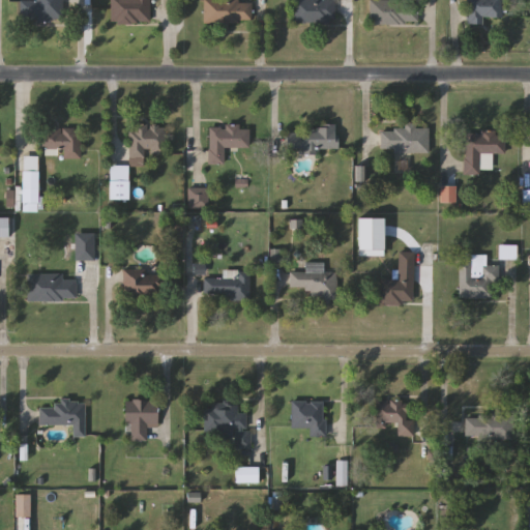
[(21,1),(35,1),(35,0),(62,0),(62,24),(21,23),(21,1)]
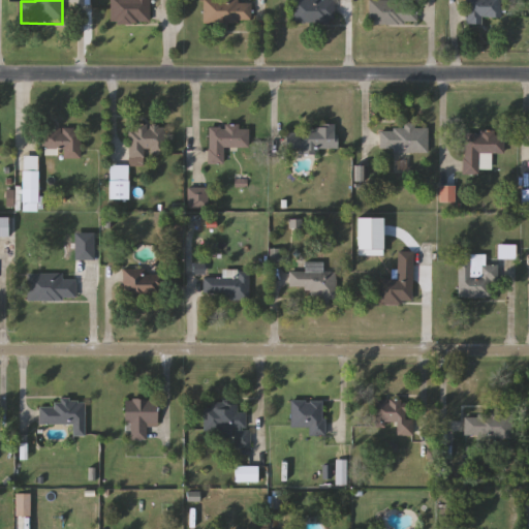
[(150,0),(150,24),(111,24),(111,0),(150,0)]
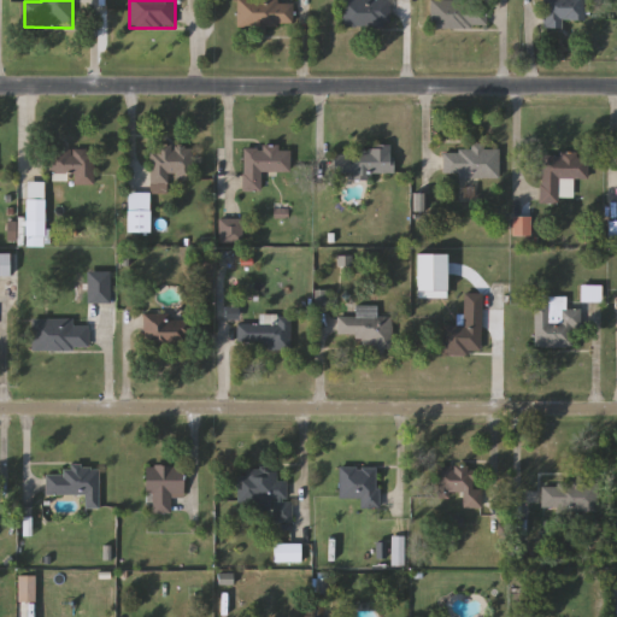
[(342,29),(342,0),(391,0),(391,29),(342,29)]
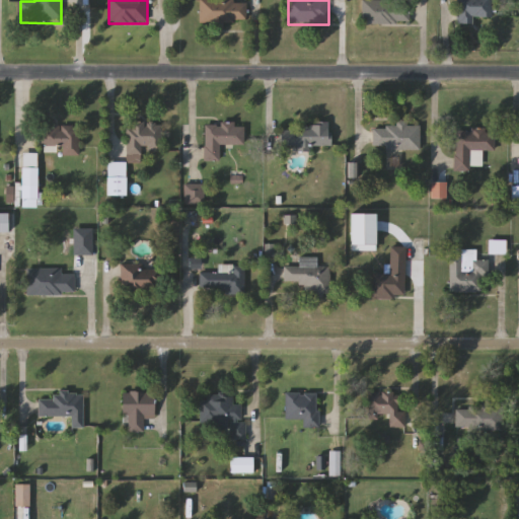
[(492,0),(492,17),(472,17),(472,24),(458,24),(458,0),(492,0)]
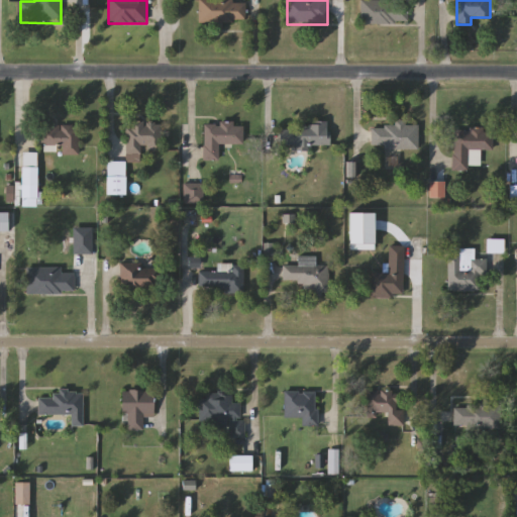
[(199,1),(245,1),(245,23),(199,23),(199,1)]
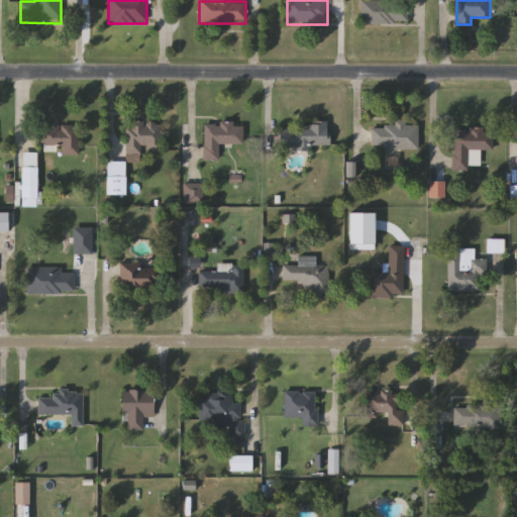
[(360,24),(360,1),(408,2),(408,24),(360,24)]
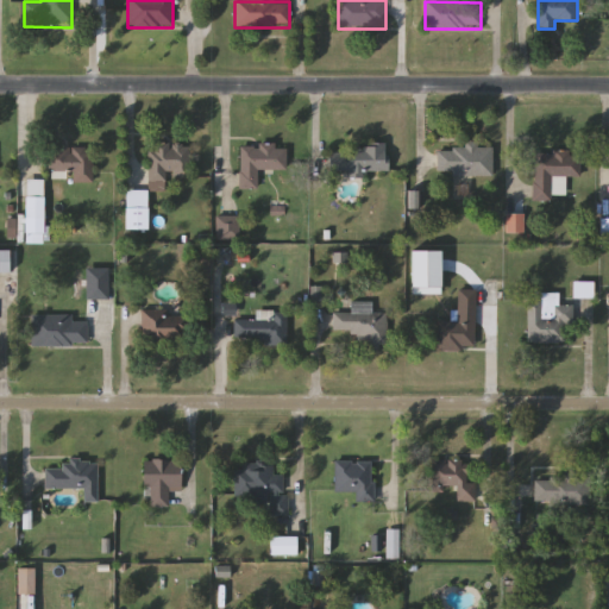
[(149,190),(150,144),(189,145),(189,177),(167,177),(167,192),(149,190)]
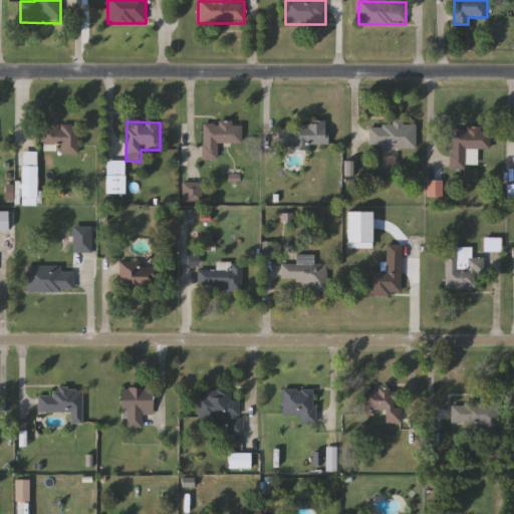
[(203,122),(242,123),(242,144),(218,144),(218,159),(203,159),(203,122)]
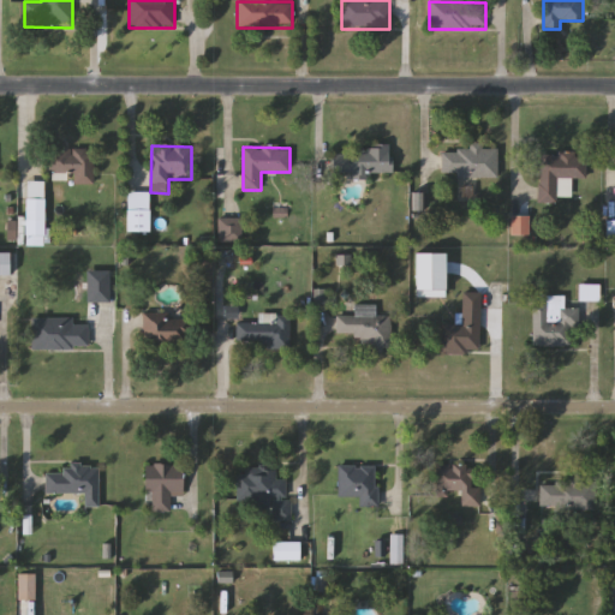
[(332,175),(332,150),(392,148),(392,174),(332,175)]
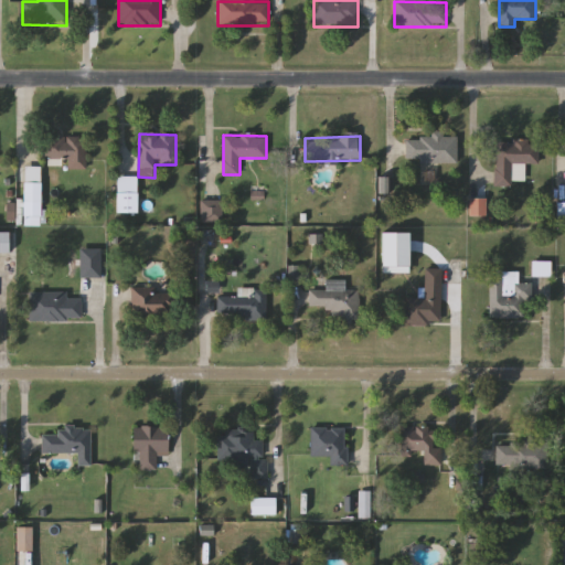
[(43,137),(87,138),(87,160),(43,159),(43,137)]
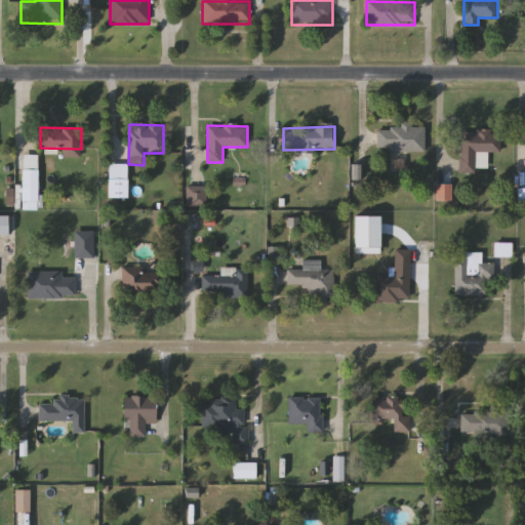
[(425,152),(377,152),(377,128),(425,128),(425,152)]
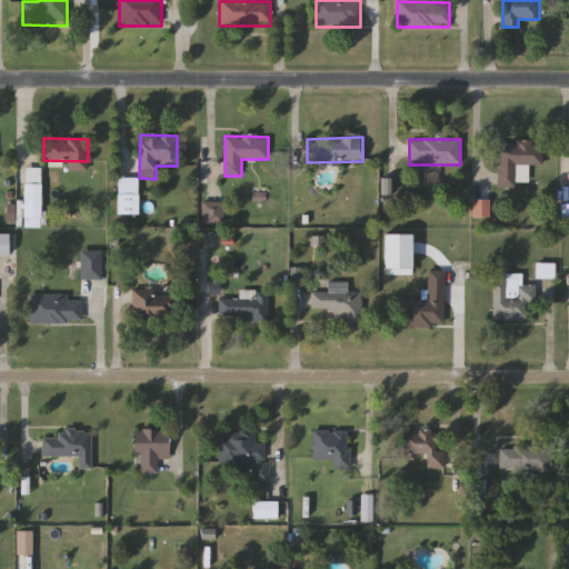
[(499,188),(499,143),(542,143),(541,166),(522,166),(522,188),(499,188)]
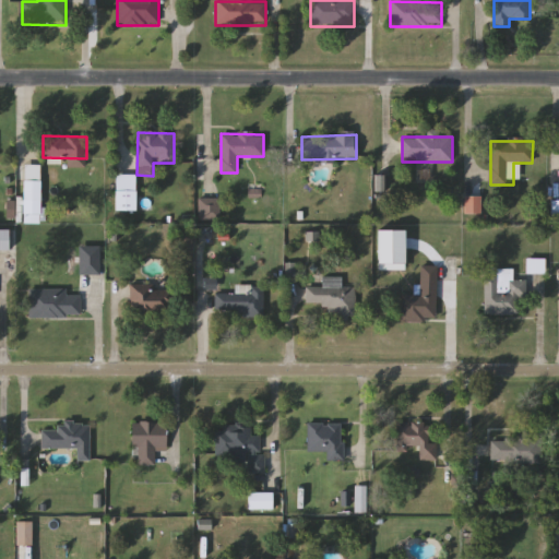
[(39,215),(25,214),(26,166),(38,166),(38,180),(40,180),(39,215)]
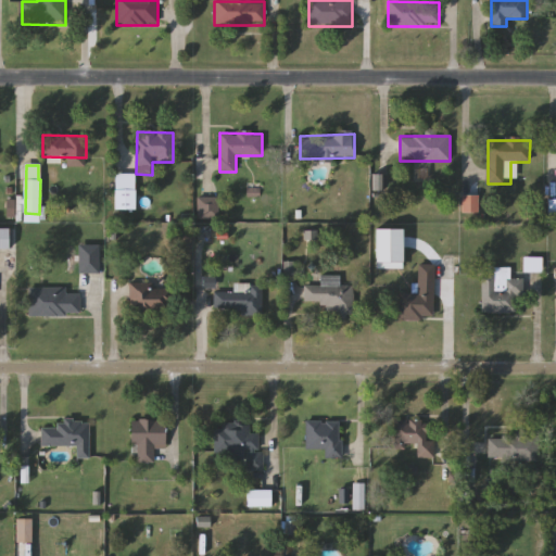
[(136,174),(135,210),(115,210),(115,174),(136,174)]
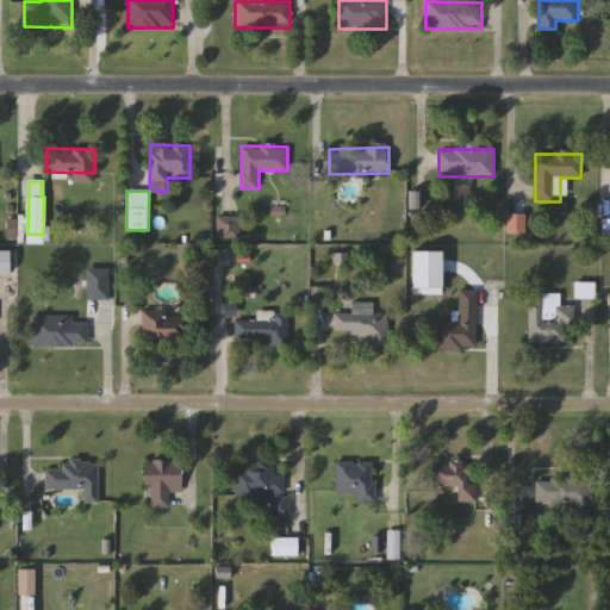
[(217,241),(217,216),(241,216),(241,241),(217,241)]
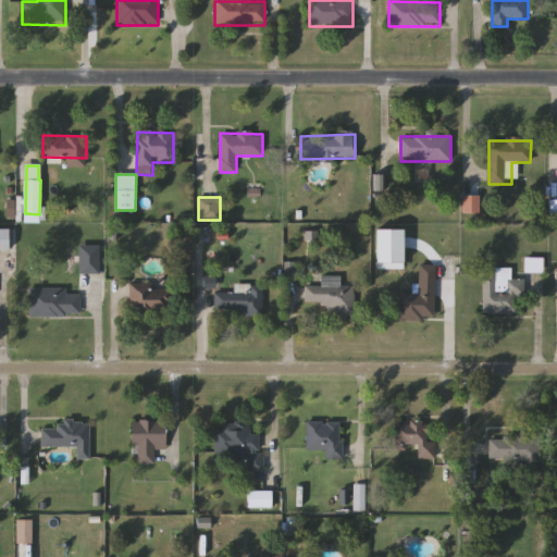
[(0,249),(0,230),(9,230),(9,249),(0,249)]
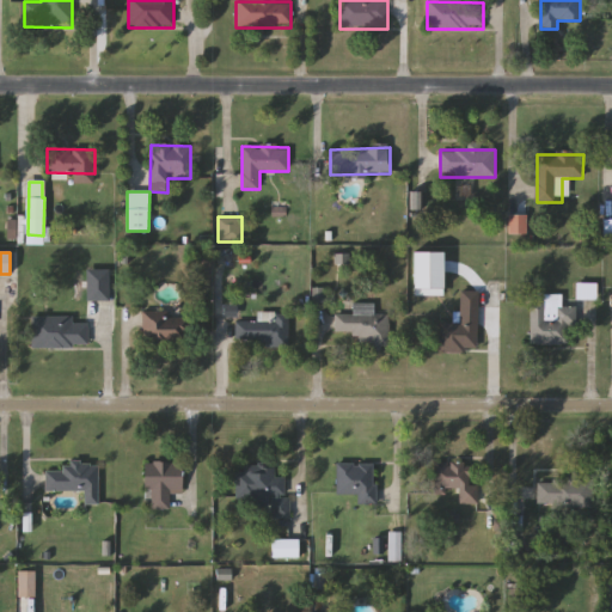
[(110,269),(110,301),(87,301),(87,269),(110,269)]
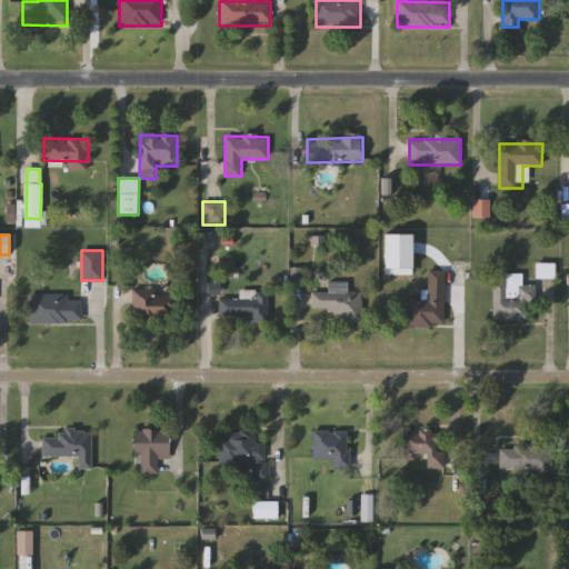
[(408,326),(408,300),(426,300),(427,270),(445,271),(443,327),(408,326)]
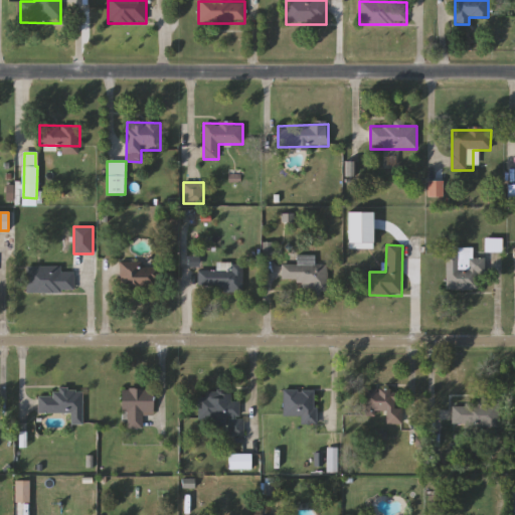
[(446,290),(446,254),(457,253),(457,248),(473,248),(473,259),(479,259),(480,290),(446,290)]
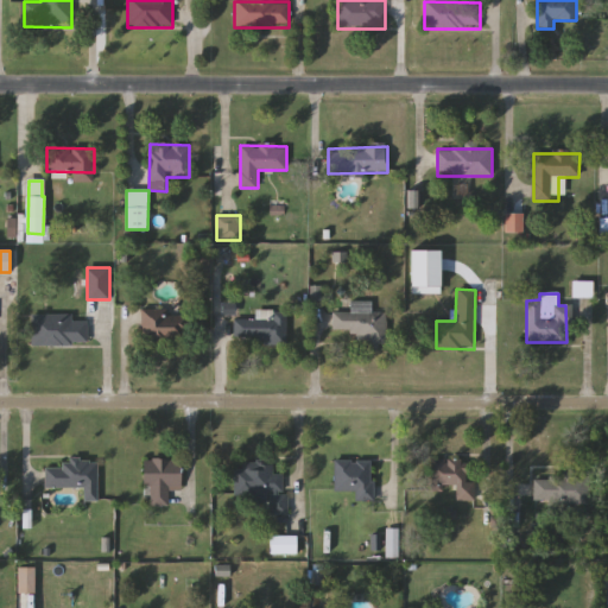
[(372,302),(372,312),(387,312),(386,347),(356,346),(356,331),(333,330),(334,312),(350,314),(350,302),(372,302)]
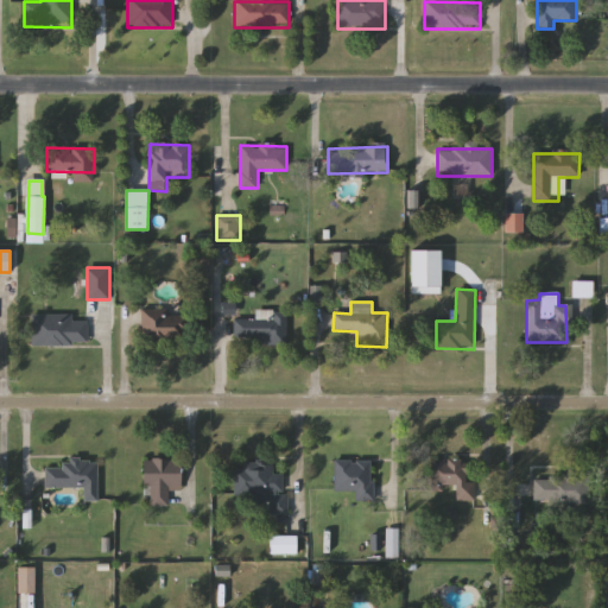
[(255,310),(286,310),(286,341),(234,341),(234,320),(255,320),(255,310)]
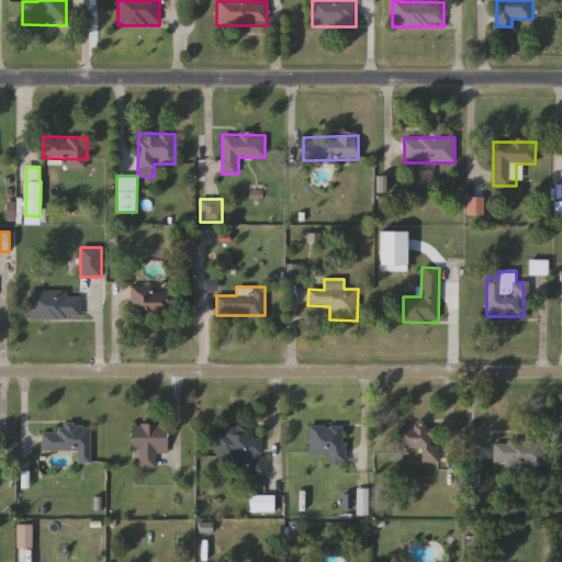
[(132,288),(173,288),(173,314),(132,314),(132,288)]
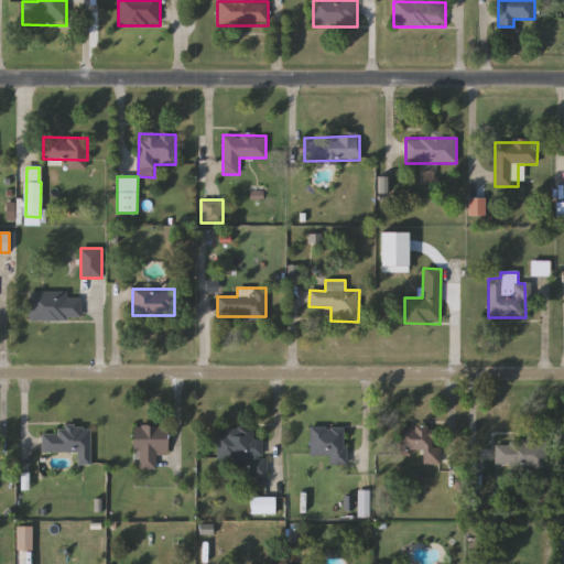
[(82,293),(82,320),(30,321),(30,293),(82,293)]
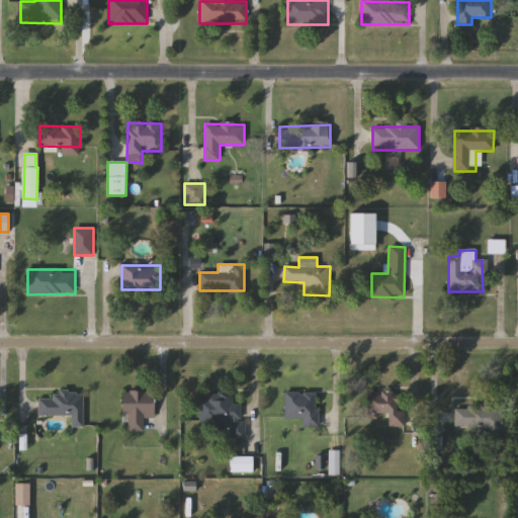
[(368,418),(367,392),(400,391),(400,410),(405,410),(405,427),(387,428),(387,413),(377,414),(377,418),(368,418)]
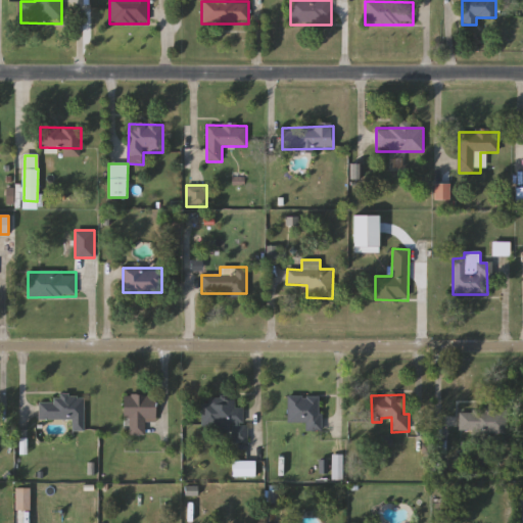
[(155,421),(145,421),(145,434),(124,434),(124,395),(155,395),(155,421)]
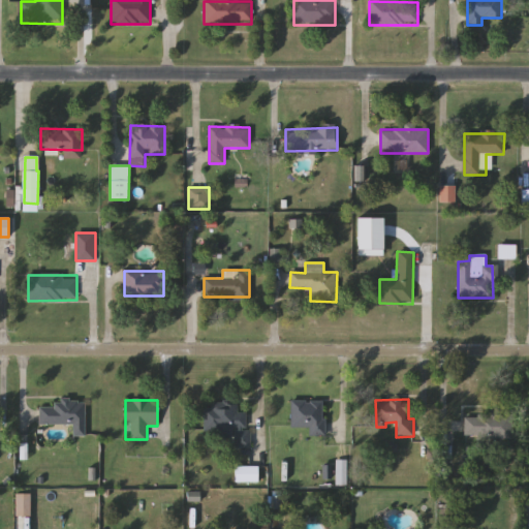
[(308,427),(291,428),(290,400),(324,400),(325,436),(308,436),(308,427)]
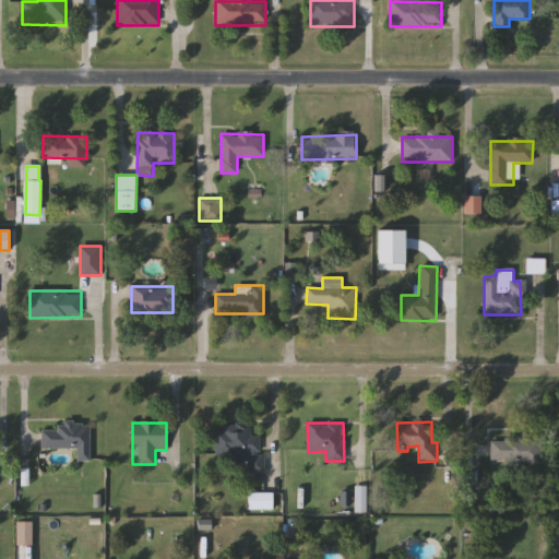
[(76,449),(42,449),(42,425),(90,425),(90,461),(76,461),(76,449)]
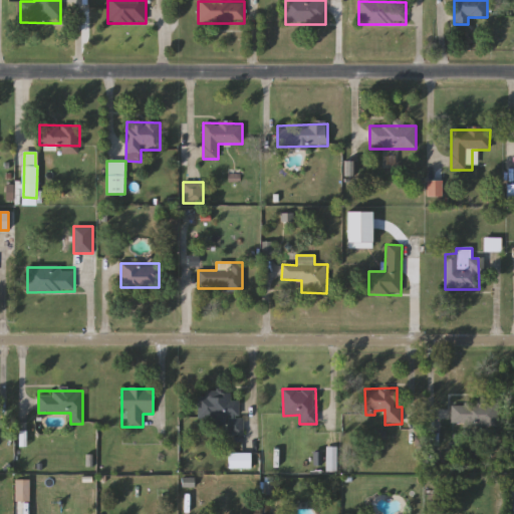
[(242,436),(222,435),(222,427),(213,427),(213,419),(198,419),(198,393),(231,394),(231,401),(242,401),(242,436)]
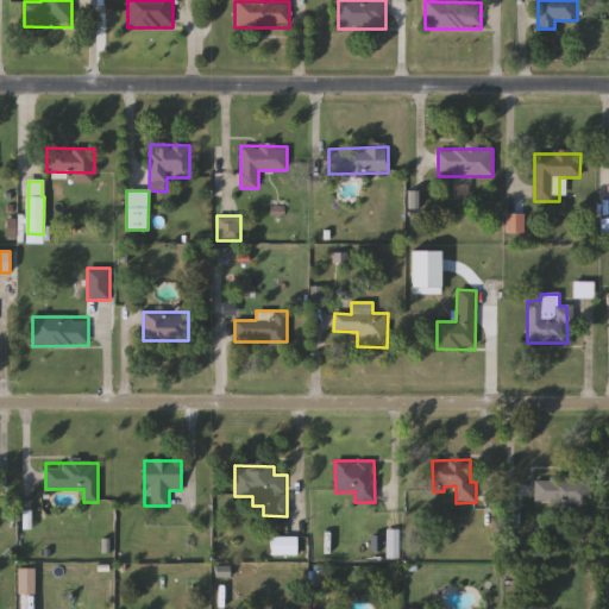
[(591,506),(535,506),(535,478),(590,478),(591,506)]
